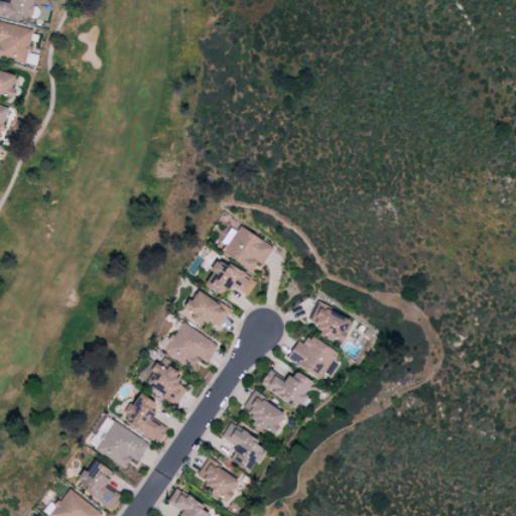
[(32,0),(9,0),(9,1),(0,0),(0,15),(30,20),(32,0)]
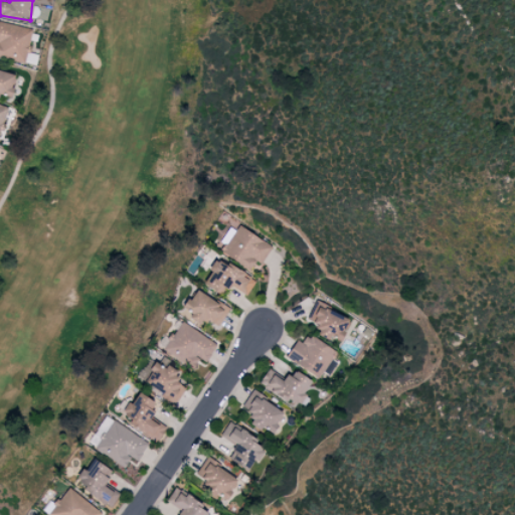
[(0,21),(0,56),(23,63),(33,30),(0,21)]
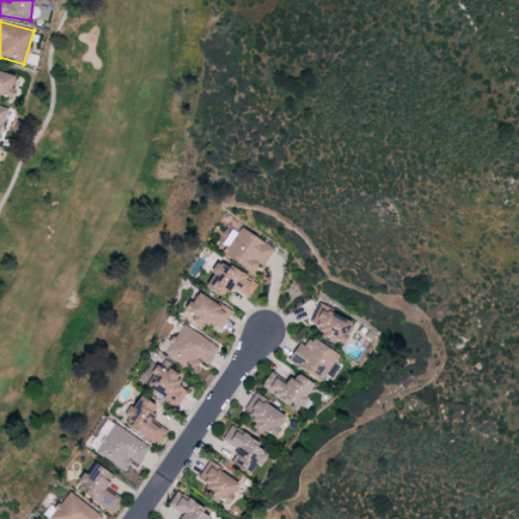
[(0,94),(11,98),(14,88),(11,87),(14,74),(0,70),(0,94)]
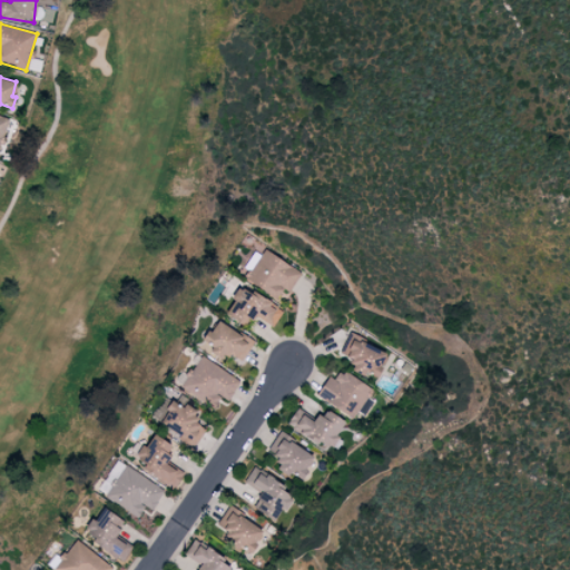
[(0,148),(10,119),(0,115),(0,148)]
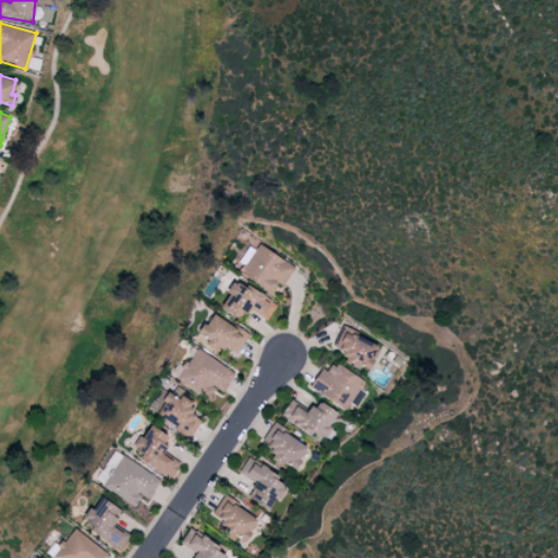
[(235,270),(269,293),(277,282),(281,286),(294,268),(258,244),(254,251),(250,249),(235,270)]
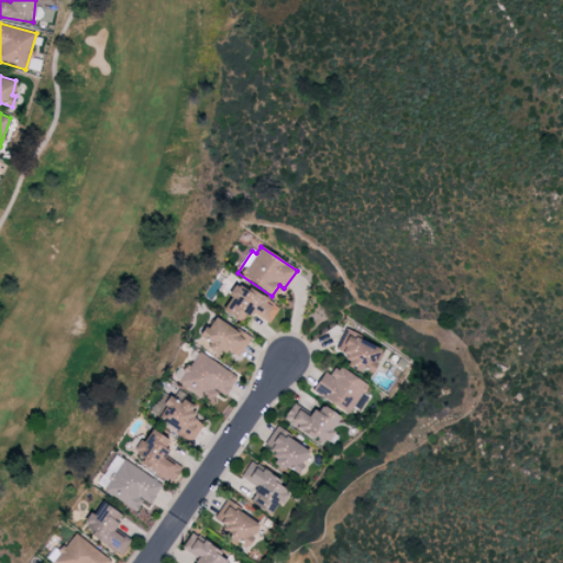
[(242,323),(250,311),(268,323),(278,308),(238,282),(220,309),(242,323)]
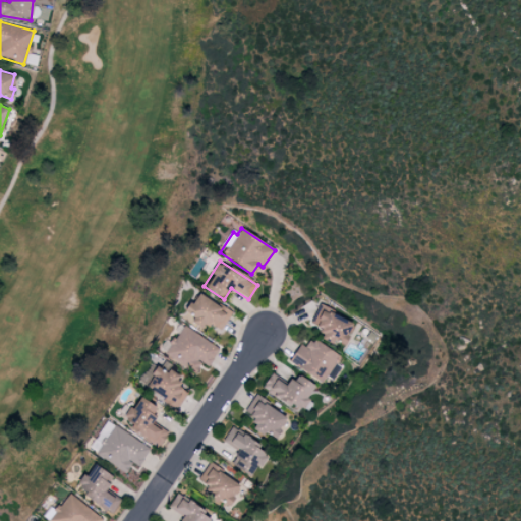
[(231,313),(197,292),(182,315),(203,329),(207,322),(220,331),(231,313)]
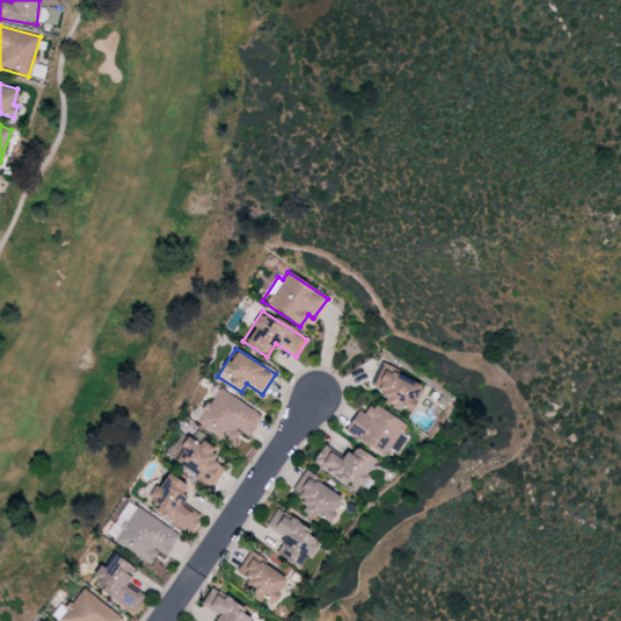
[(409,412),(421,383),(380,366),(371,387),(383,392),(380,400),(409,412)]
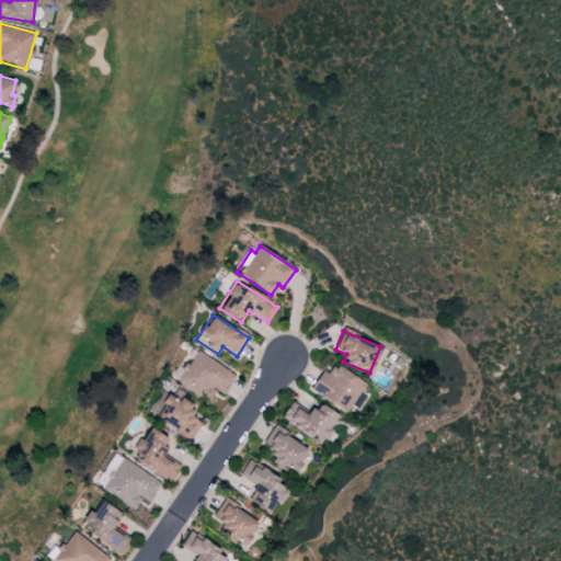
[(203,398),(210,386),(224,395),(236,375),(196,351),(176,381),(203,398)]
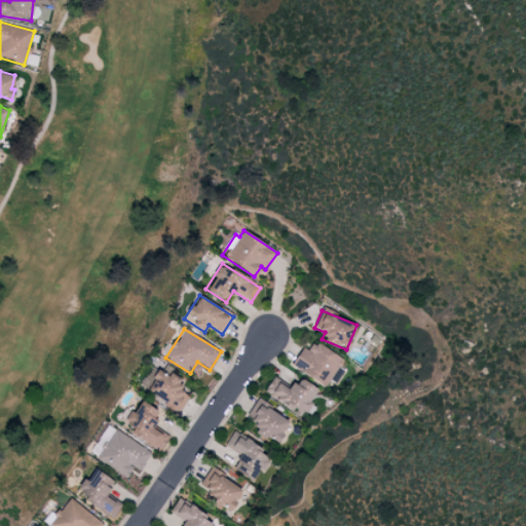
[(343,361),(315,340),(308,350),(303,346),(291,364),(325,387),(343,361)]
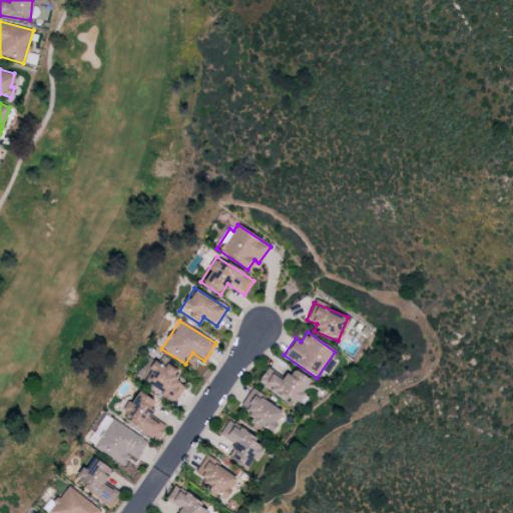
[(141,385),(175,402),(181,390),(172,385),(179,373),(154,360),(141,385)]
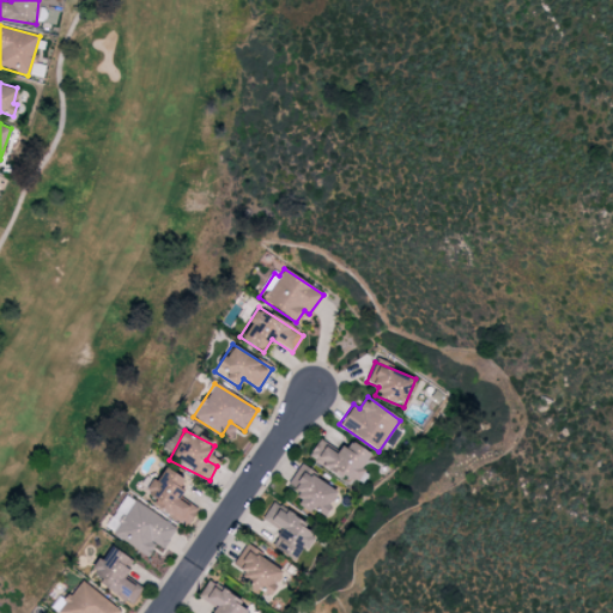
[(359,487),(368,474),(360,469),(370,454),(347,439),(339,453),(317,439),(308,456),(359,487)]
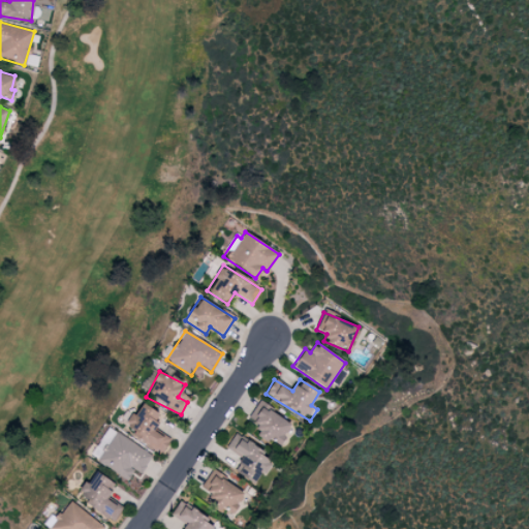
[(278,445),(291,424),(257,402),(246,421),(260,429),(256,436),(267,442),(269,439),(278,445)]
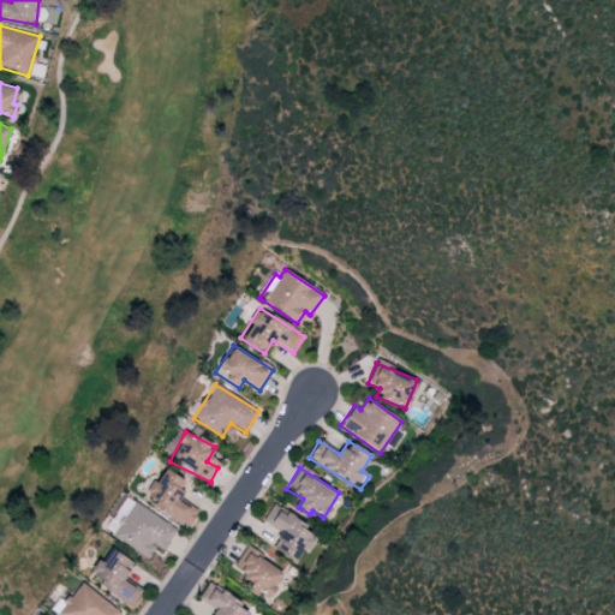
[(144,494),(155,500),(151,507),(186,525),(193,508),(177,500),(186,481),(165,470),(157,483),(151,479),(144,494)]
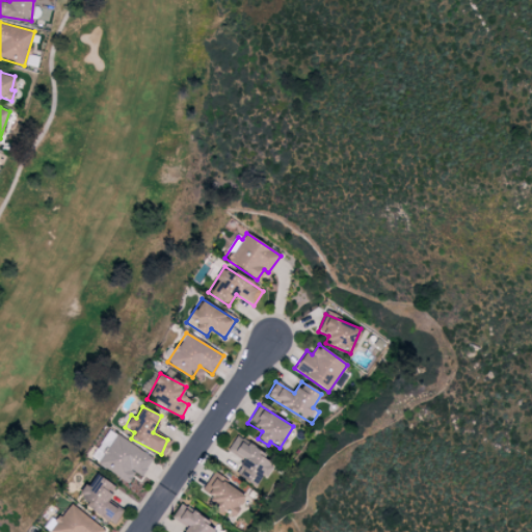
[(153,458),(109,429),(94,453),(101,457),(97,463),(128,483),(135,473),(140,476),(153,458)]
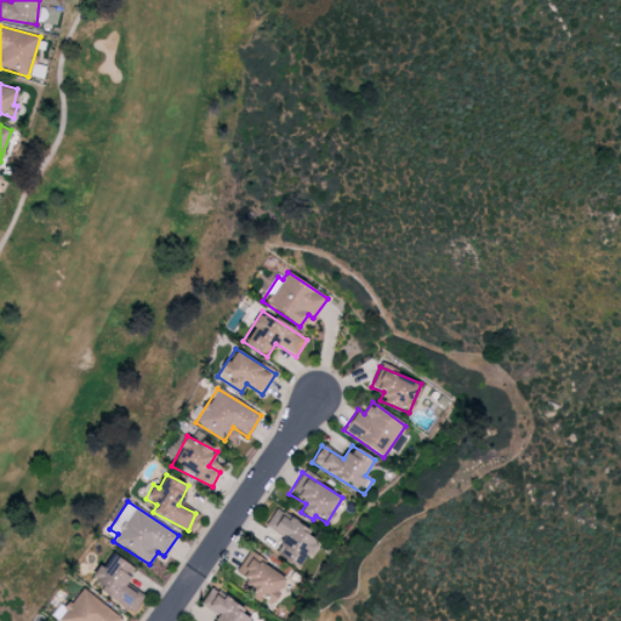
[(274,508),(263,525),(284,539),(274,553),(297,568),(307,554),(311,557),(323,540),(274,508)]
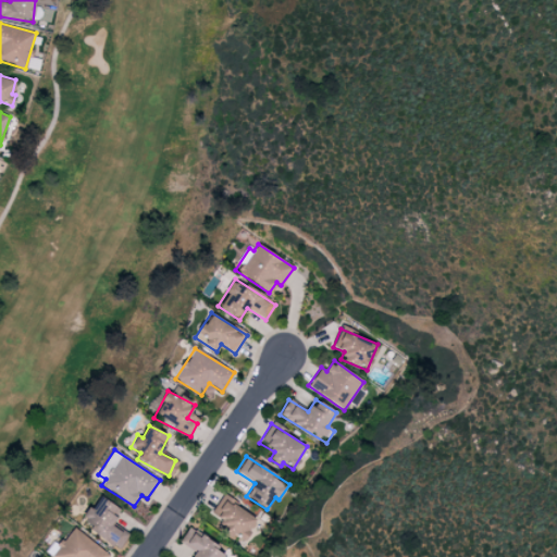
[(121,510),(98,495),(79,521),(120,549),(128,535),(112,523),(121,510)]
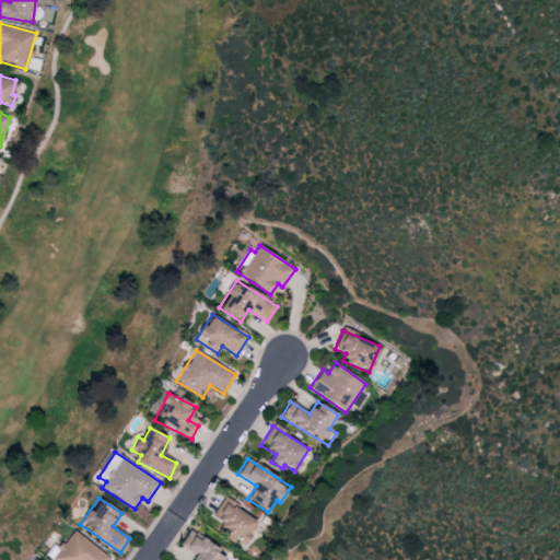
[(212,515),(225,523),(219,533),(233,541),(235,537),(245,544),(259,521),(223,499),(212,515)]
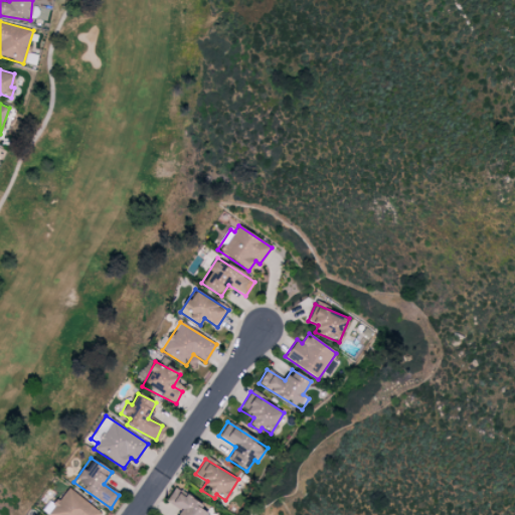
[(100,514),(102,513),(68,488),(47,514),(48,514),(100,514)]
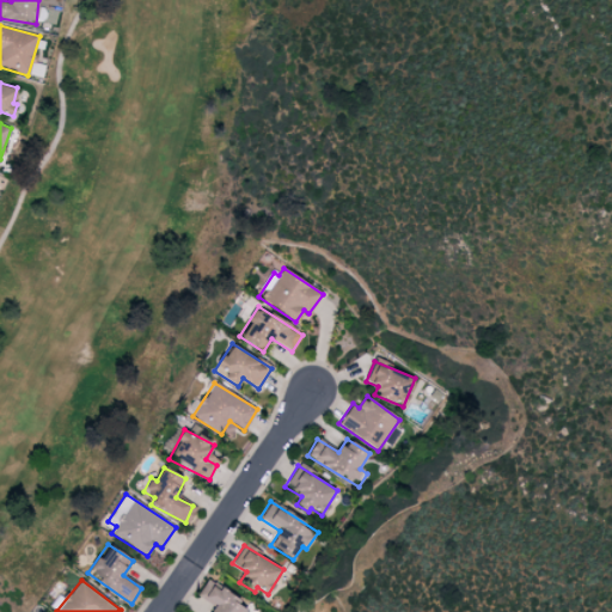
[(250,611),(252,610),(207,580),(196,595),(215,607),(212,611),(250,611)]
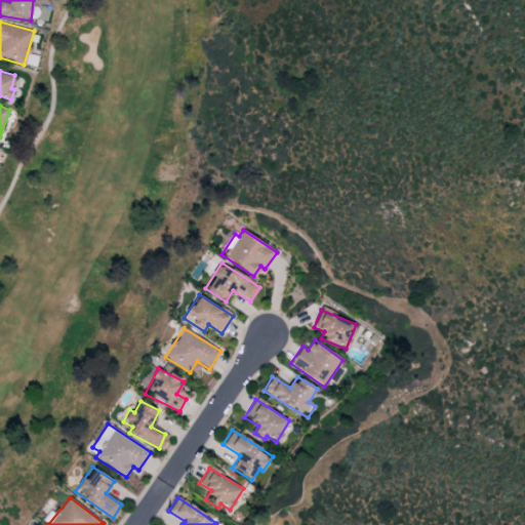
All buildings are outlined.
